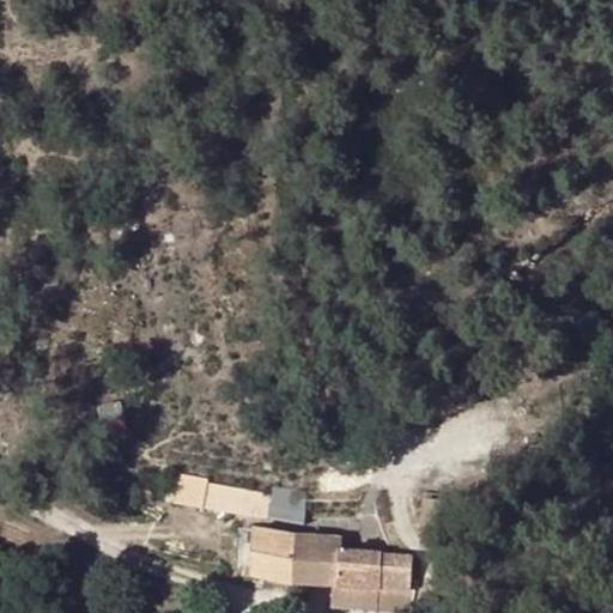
[(97,407),(102,423),(122,418),(117,404),(97,407)]
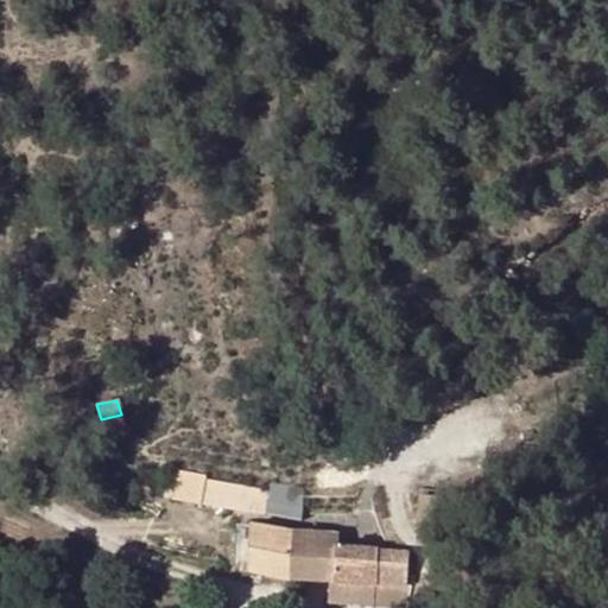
[(125,429),(121,415),(101,419),(105,435),(125,429)]
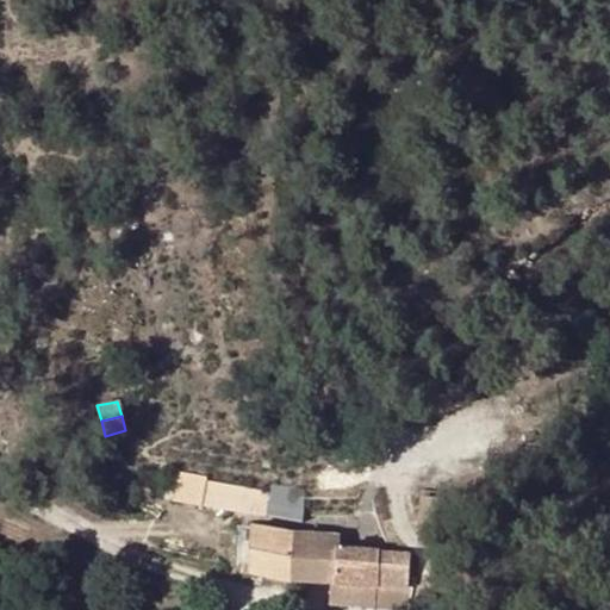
[(267,515),(269,491),(207,483),(209,477),(180,471),(175,500),(205,505),(267,515)]
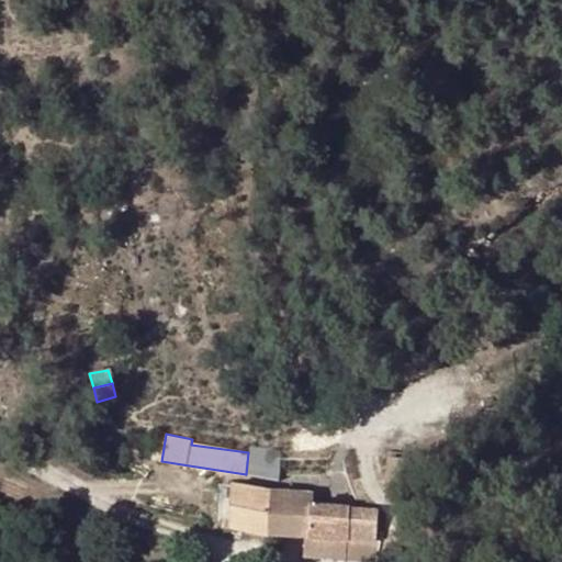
[(248,452),(246,474),(279,480),(280,450),(248,447),(248,452)]
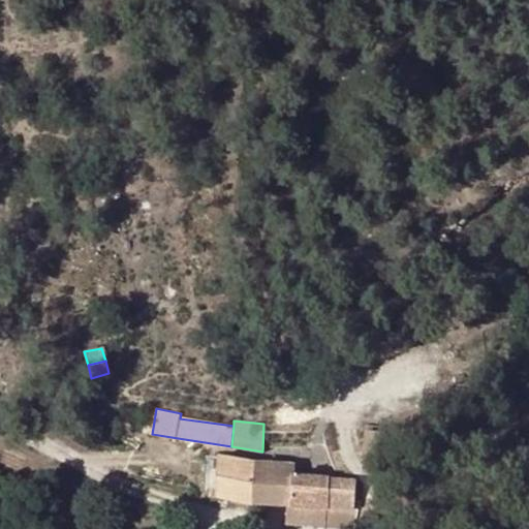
[(205,491),(217,495),(219,456),(206,456),(205,491)]
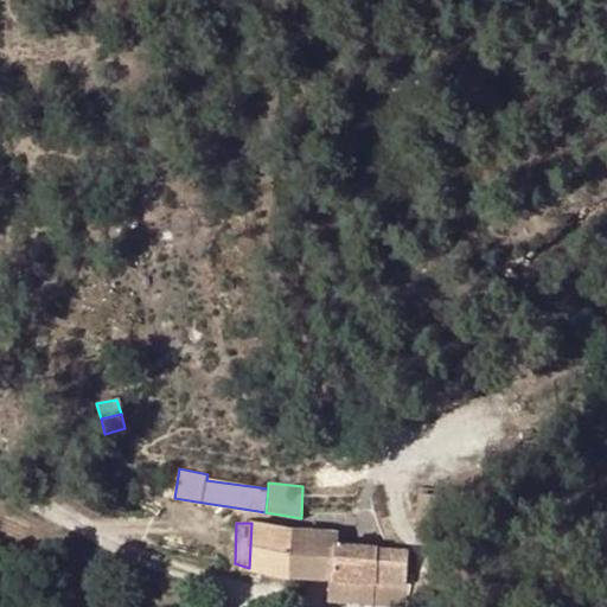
[(251,523),(249,568),(291,579),(294,531),(251,523)]
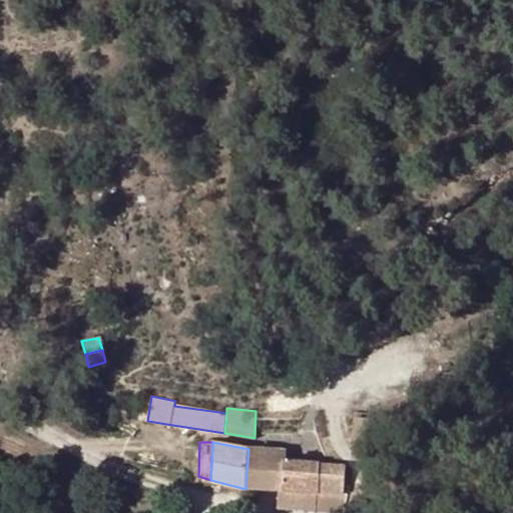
[(248,449),(245,489),(281,491),(318,494),(345,496),(347,467),(286,462),(287,451),(248,449)]
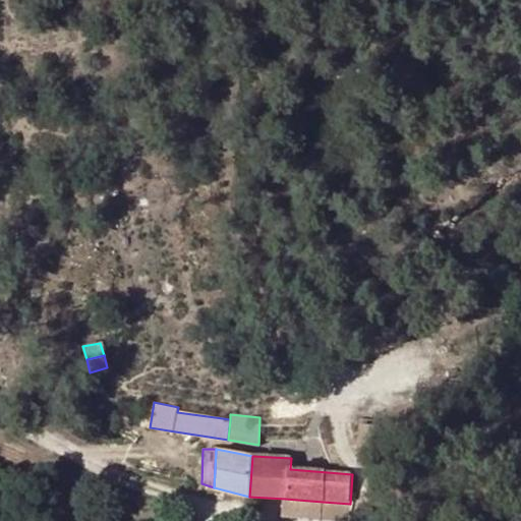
[(350,504),(323,502),(285,499),(284,518),(321,520),(349,520),(350,504)]
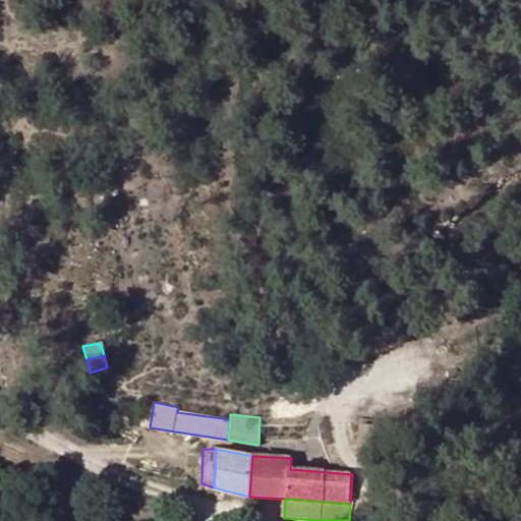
[(373,520),(374,510),(364,510),(364,520),(373,520)]
